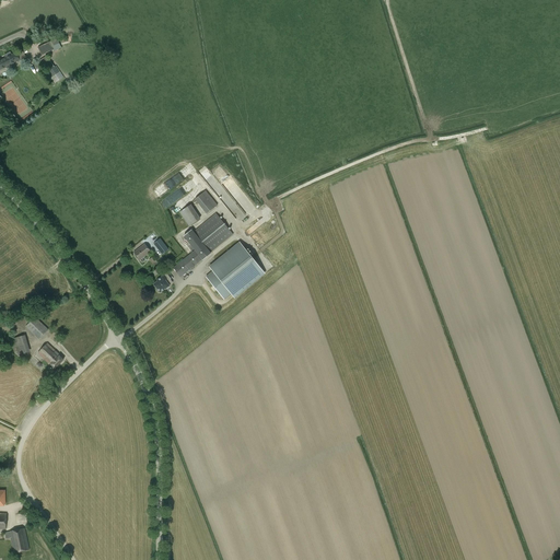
[(51,46),(41,51),(42,55),(54,49),(51,46)]
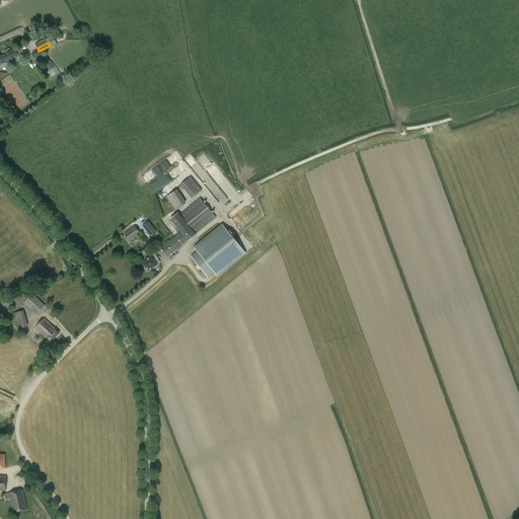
[(20,47),(14,50),(0,57),(0,64),(17,55),(17,57),(23,53),(20,47)]
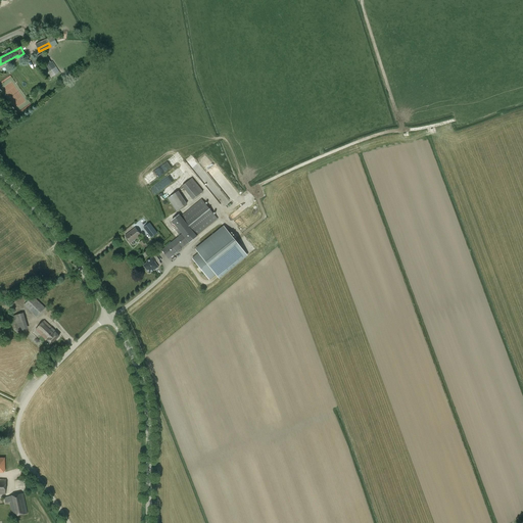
[(44,66),(51,61),(44,51),(37,56),(44,66)]
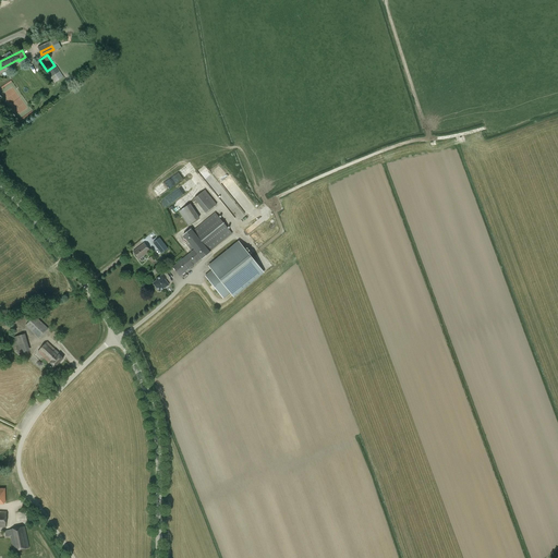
[(49,73),(53,83),(61,80),(57,70),(49,73)]
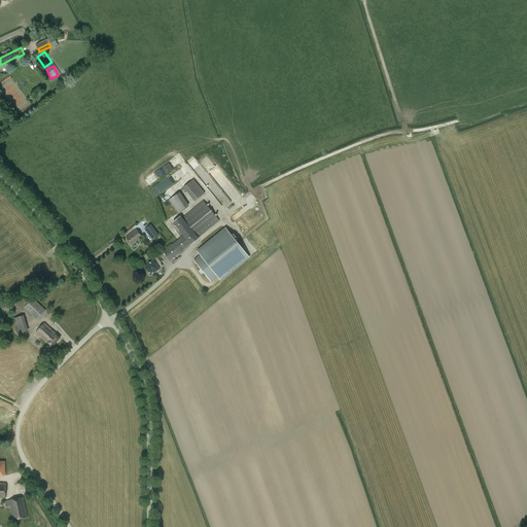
[(12,75),(0,82),(0,83),(8,98),(10,98),(19,112),(30,106),(12,75)]
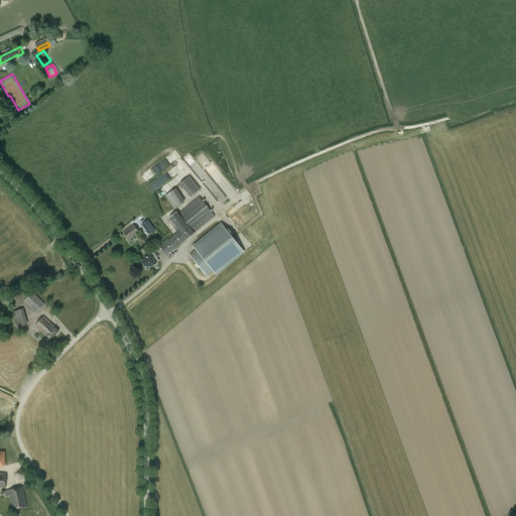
[(180,183),(191,197),(201,189),(189,176),(180,183)]
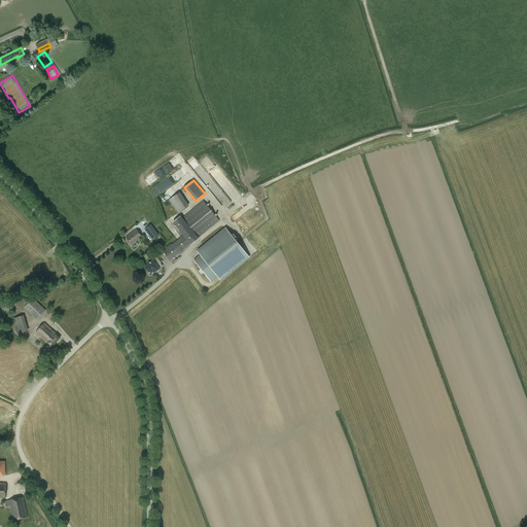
[(177,213),(189,206),(180,192),(169,200),(177,213)]
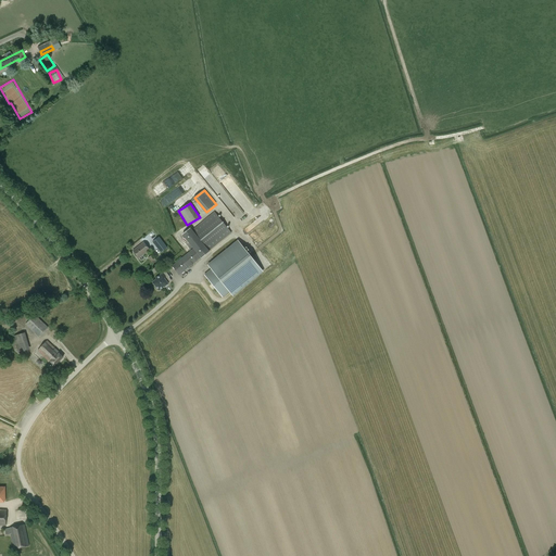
[(210,252),(209,251),(231,232),(214,212),(192,229),(190,228),(182,235),(193,249),(172,266),(179,275),(201,257),(201,258),(210,252)]
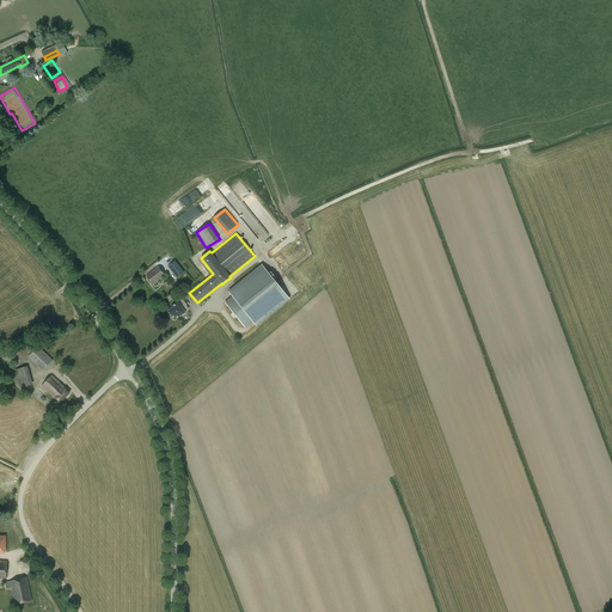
[(184,273),(175,261),(169,267),(177,277),(184,273)]
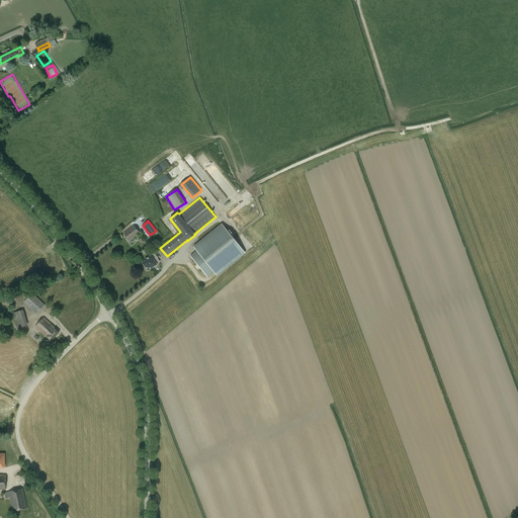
[(246,253),(223,226),(221,224),(193,247),(196,251),(190,256),(208,277),(214,272),(218,276),(246,253)]
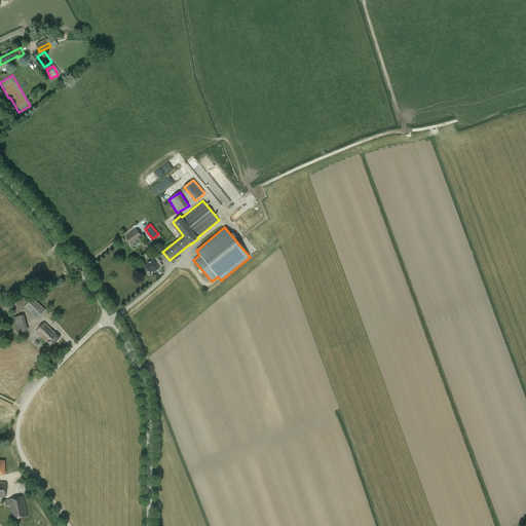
[(137,229),(126,237),(132,243),(142,236),(137,229)]
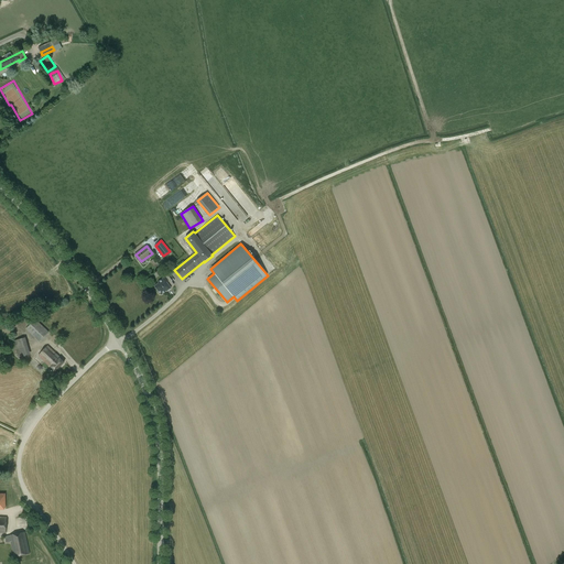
[(161,294),(166,291),(167,291),(170,289),(171,288),(174,284),(171,281),(172,281),(167,275),(165,278),(165,277),(158,282),(159,283),(154,286),(161,294)]
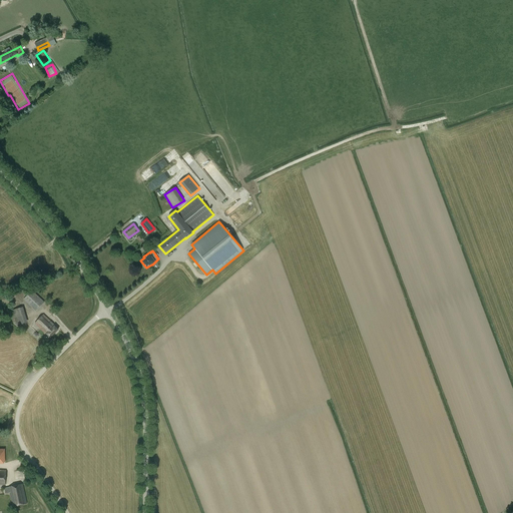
[(44,302),(32,290),(23,300),(36,311),(44,302)]
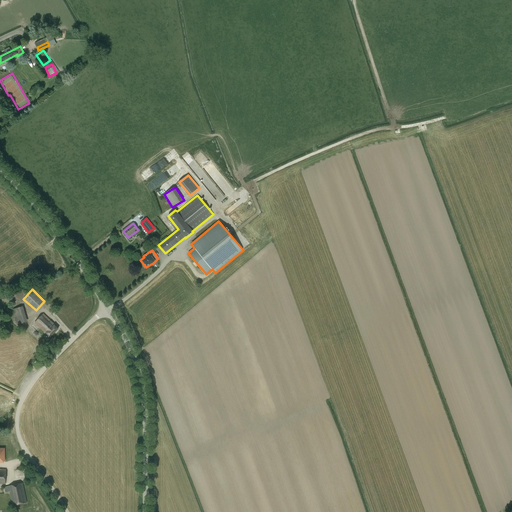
[(11,314),(13,322),(16,321),(17,325),(28,322),(23,306),(12,309),(13,313),(11,314)]
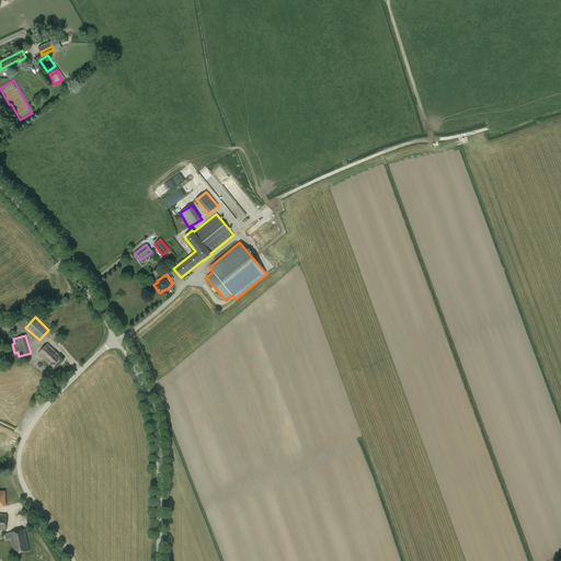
[(50,366),(52,365),(55,369),(64,361),(59,356),(60,356),(47,344),(38,354),(50,366)]
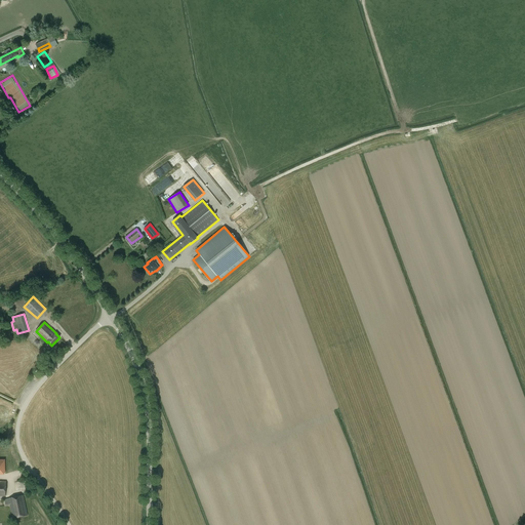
[(28,516),(23,495),(9,498),(4,499),(5,505),(10,503),(13,519),(28,516)]
